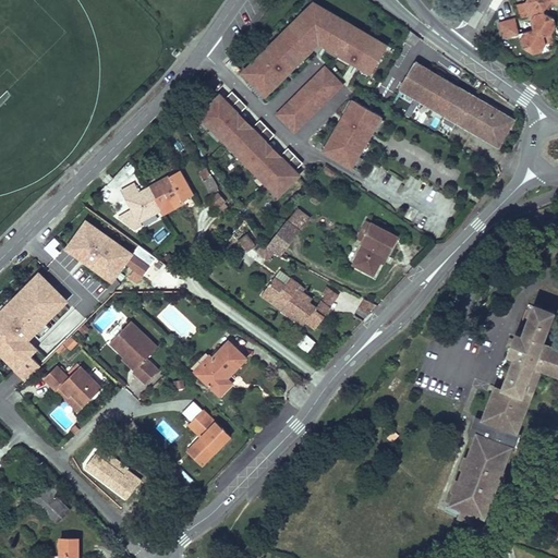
[(544,12),(550,0),(526,0),(525,1),(517,4),(520,17),(530,15),(534,14),(544,12)]
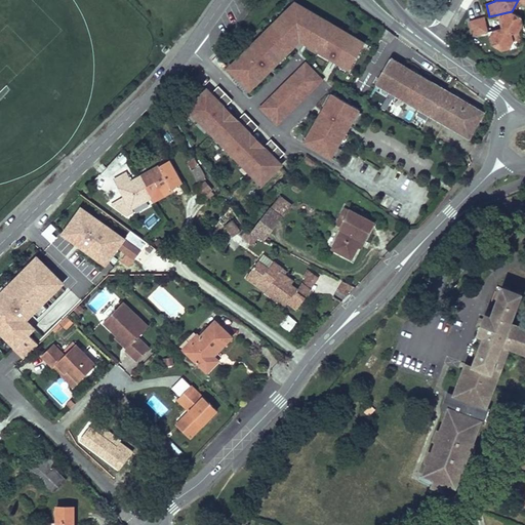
[(518,0),(512,11),(514,12),(521,1),(519,0),(518,0)]
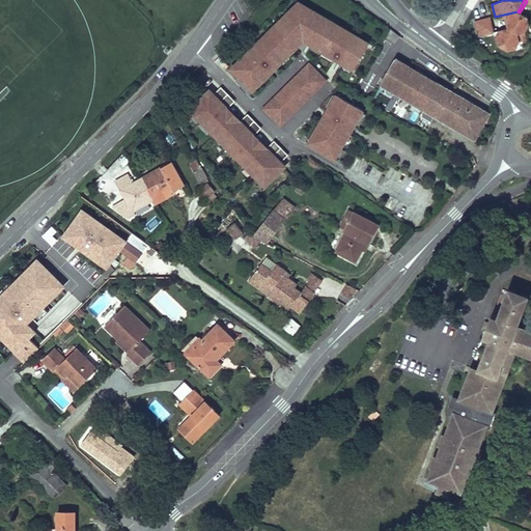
[(369,44),(299,2),(231,68),(252,90),(291,52),(300,37),(304,31),(315,37),(311,45),(335,58),(338,52),(345,55),(341,62),(354,70),(369,44)]
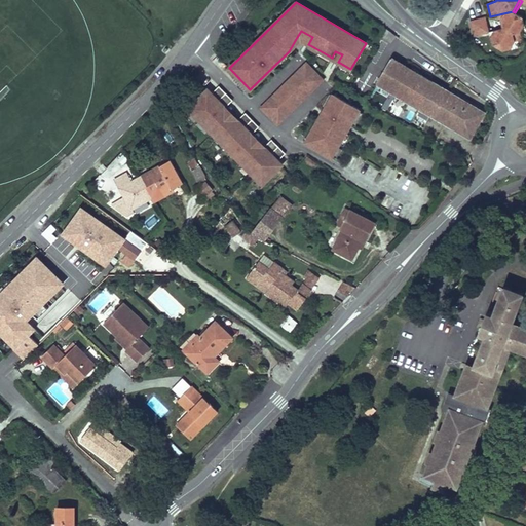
[(515,12),(513,11),(503,13),(504,19),(500,20),(502,28),(513,34),(515,41),(522,39),(520,32),(519,26),(524,25),(523,17),(515,12)]
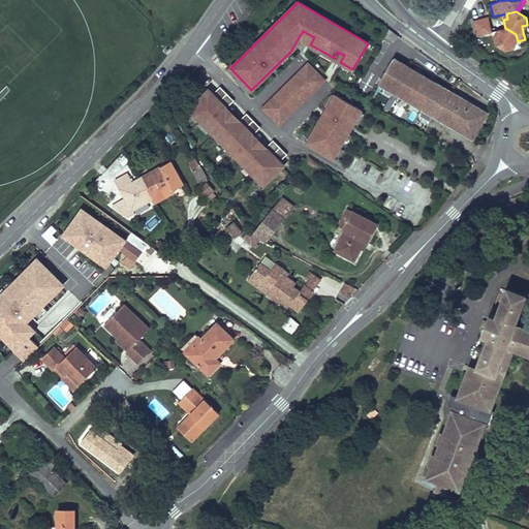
[(493,32),(489,17),(480,19),(485,34),(493,32)]
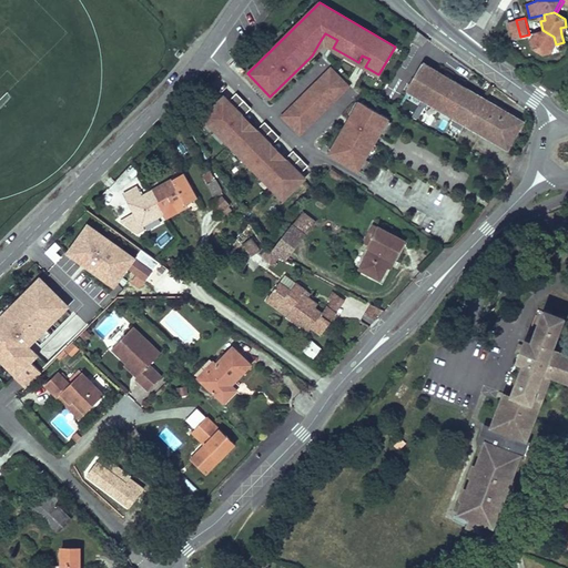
[(520,37),(516,20),(508,22),(513,39),(520,37)]
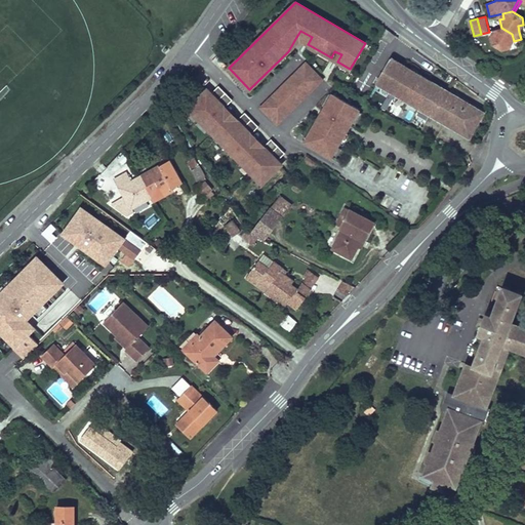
[(512,34),(501,28),(493,30),(494,35),(490,36),(492,44),(501,50),(510,48),(509,42),(514,41),(512,34)]
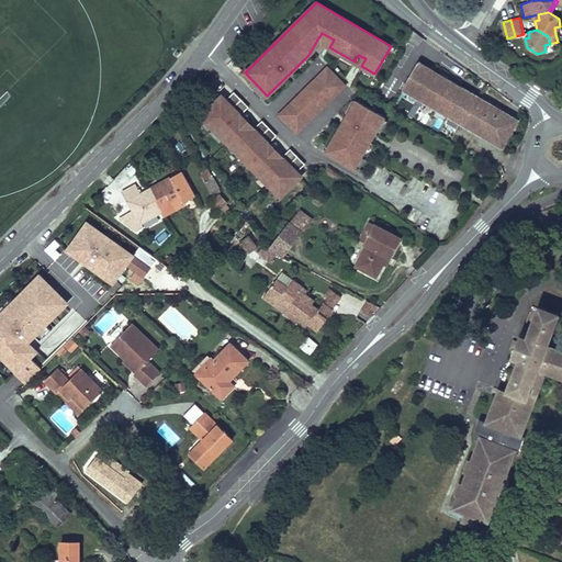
[(322,33),(317,40),(329,47),(334,40),(322,33)]
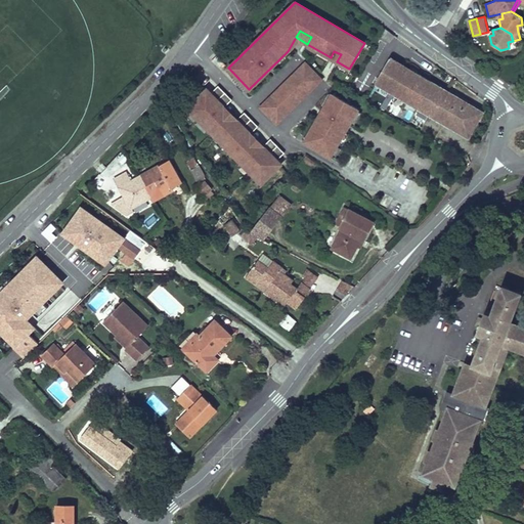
[(304,48),(328,62),(331,57),(307,44),(304,48)]
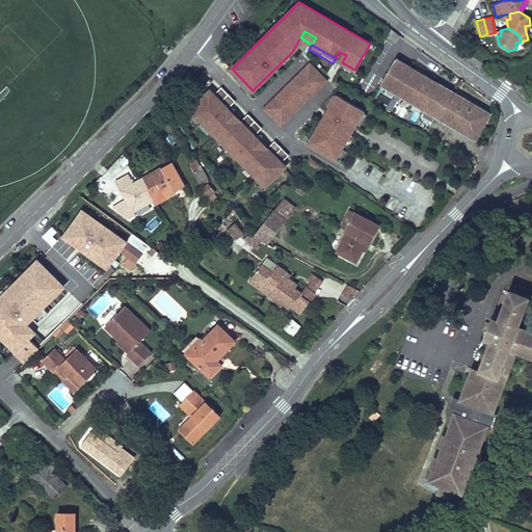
[(339,52),(336,58),(342,62),(346,55),(339,52)]
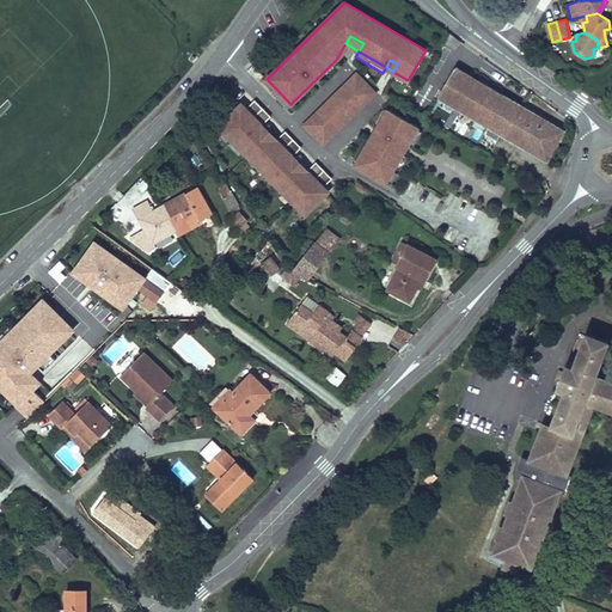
[(476,80),(454,67),(438,96),(459,109),(476,80)]
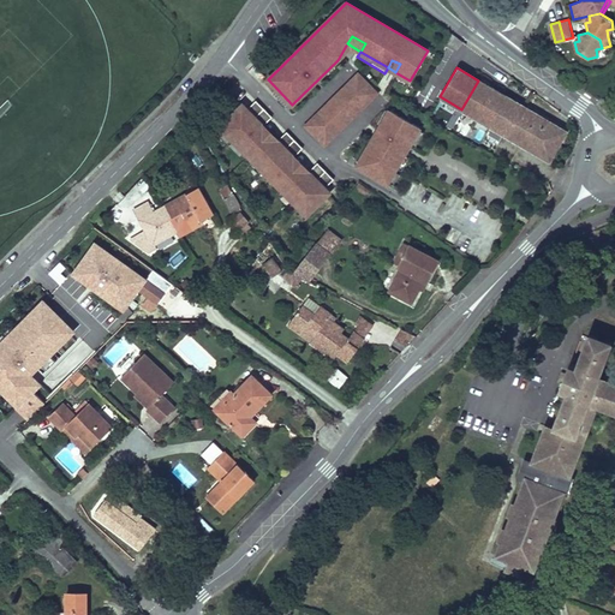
[(324,148),(380,91),(357,70),(302,125),(324,148)]
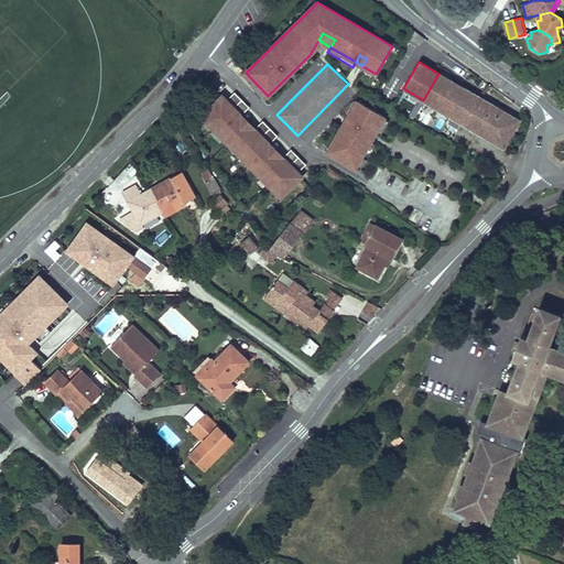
[(359,72),(372,79),(376,74),(362,66),(359,72)]
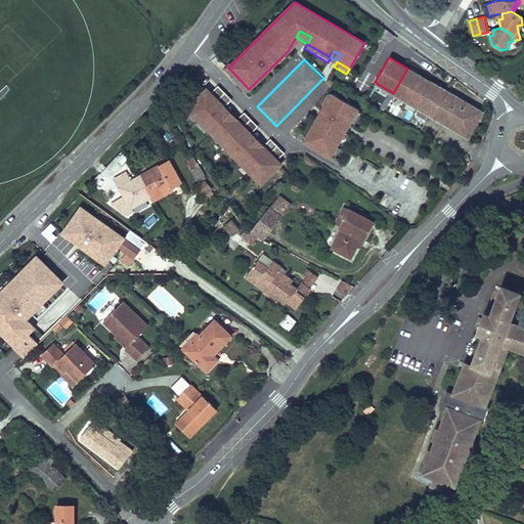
[(393,93),(430,115),(444,90),(407,69),(393,93)]
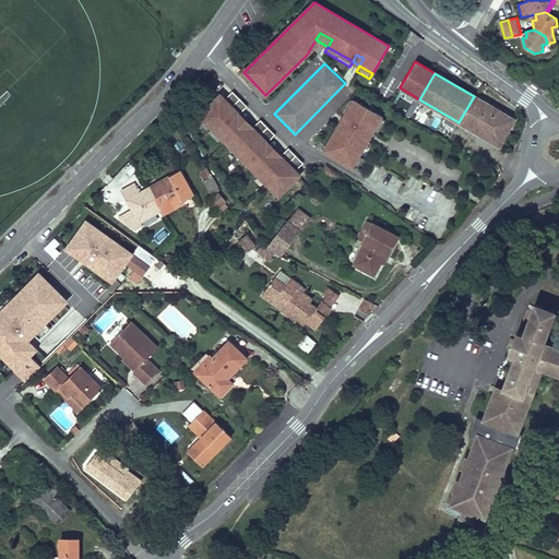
[(248,106),(233,91),(219,104),(215,99),(200,116),(223,139),(238,123),(235,119),(248,106)]
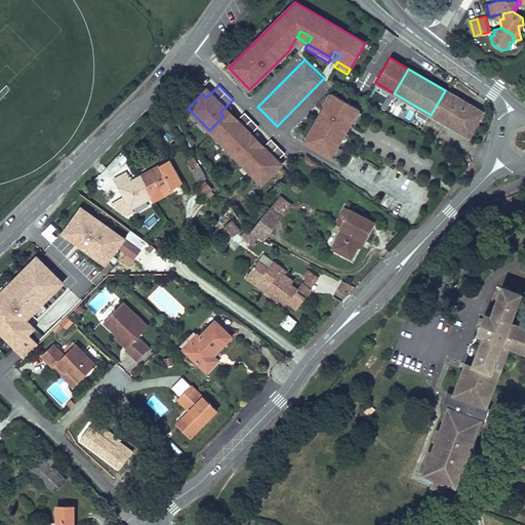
[(431,115),(469,137),(483,113),(445,90),(431,115)]
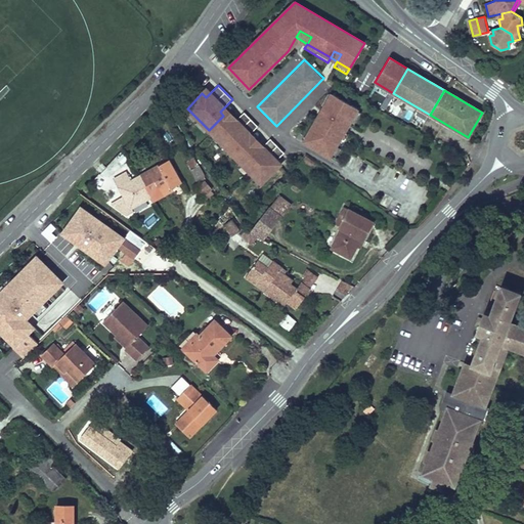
[(358,108),(333,93),(323,110),(349,124),(358,108)]
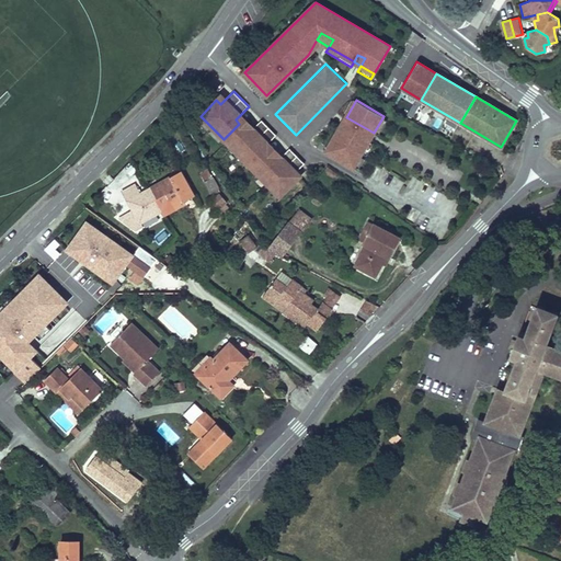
[(370,139),(374,133),(346,117),(343,123),(370,139)]
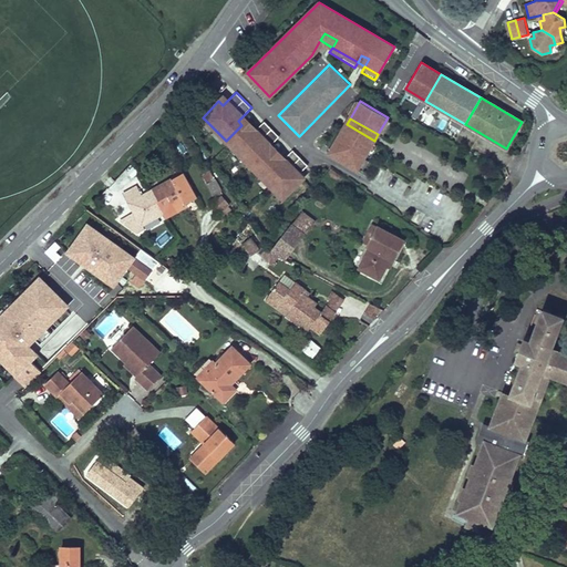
[(266,150),(279,136),(265,121),(251,134),(247,130),(230,145),(255,169),(270,154),(266,150)]
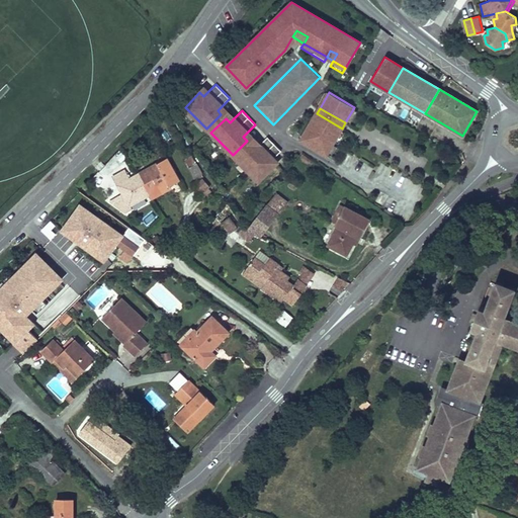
[(327,155),(342,128),(317,113),(301,140),(327,155)]
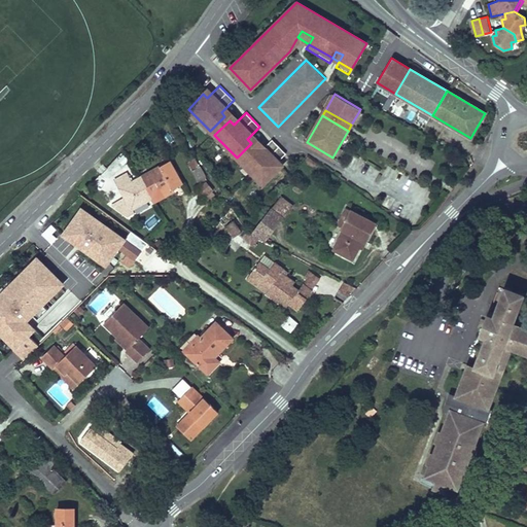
[(210,131),(214,135),(230,120),(224,116),(210,131)]
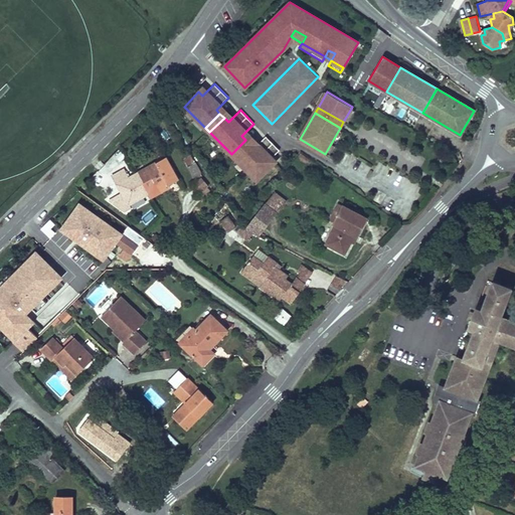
[(280,150),(266,136),(253,148),(249,144),(235,158),(258,180),(272,166),(268,162),(280,150)]
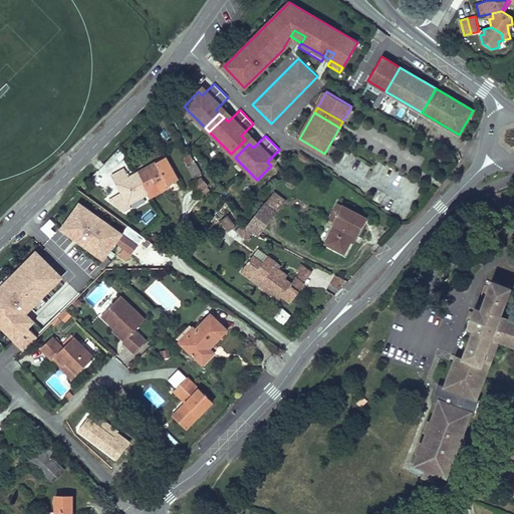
[(231,154),(235,158),(249,144),(245,140),(231,154)]
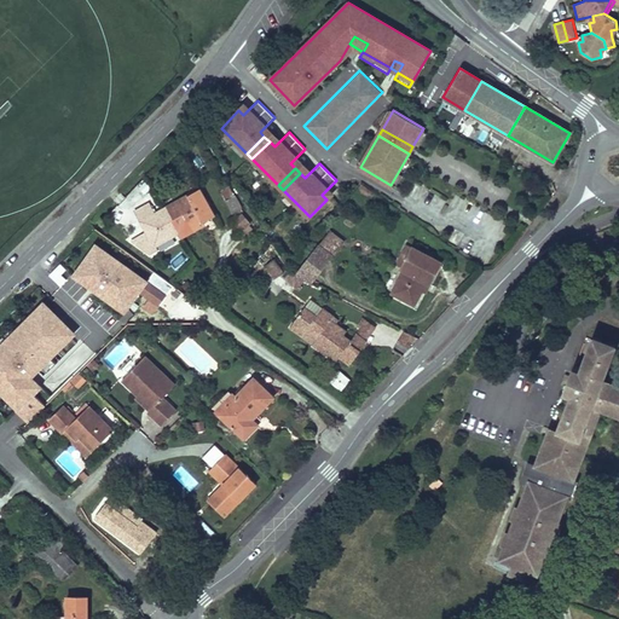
[(243,212),(230,186),(221,191),(232,212),(233,210),(236,215),(243,212)]
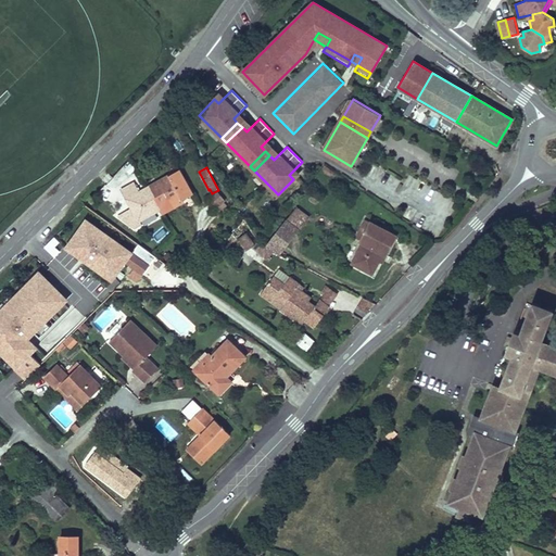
[(141,225),(139,220),(155,211),(155,209),(160,206),(163,212),(184,201),(182,199),(192,193),(181,173),(184,171),(181,168),(150,186),(140,191),(135,182),(122,189),(131,207),(118,214),(135,228),(141,225)]
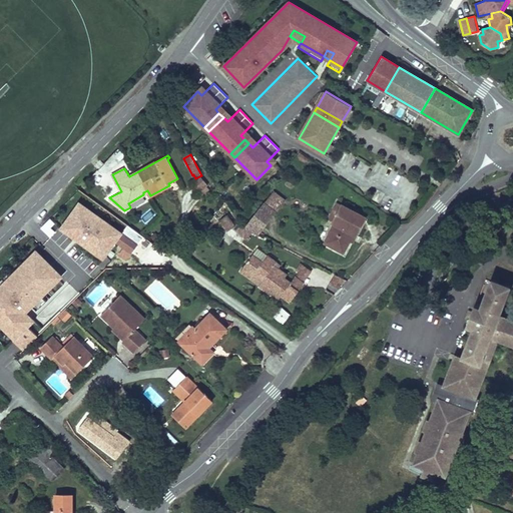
[(199,177),(192,183),(199,191),(206,186),(199,177)]
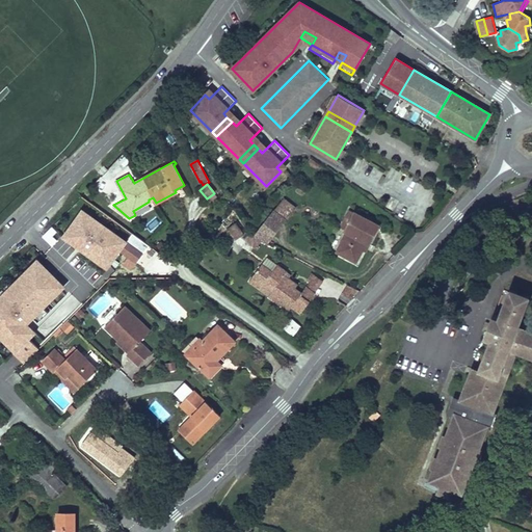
[(399,189),(393,185),(390,189),(397,194),(399,189)]
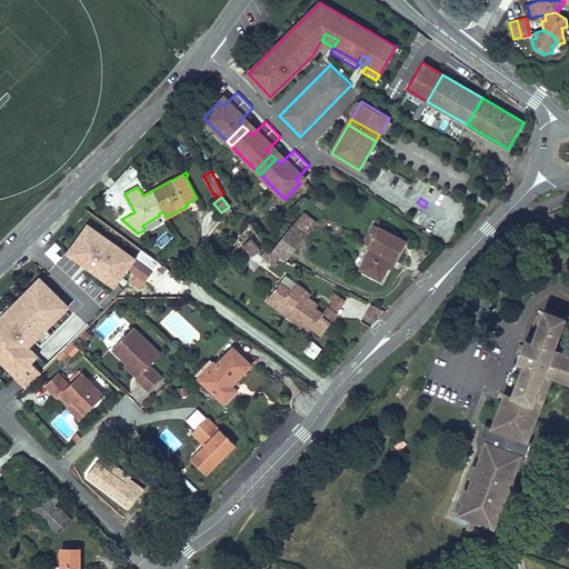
[(221,212),(219,215),(223,221),(232,215),(229,207),(221,212)]
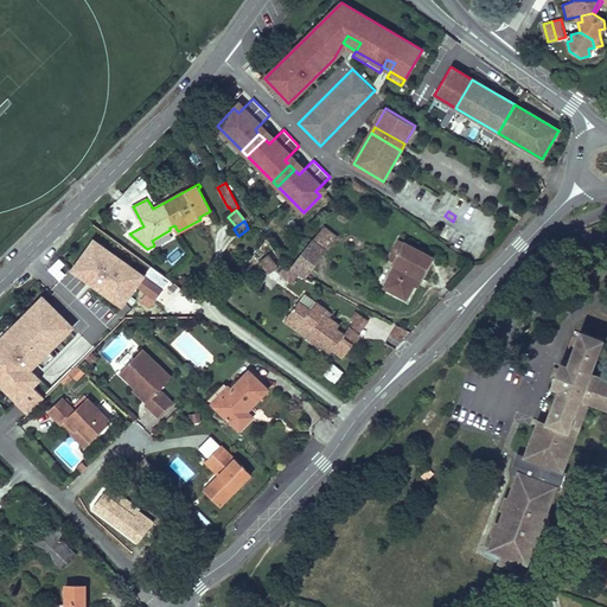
[(337,236),(323,225),(292,267),(305,276),(337,236)]
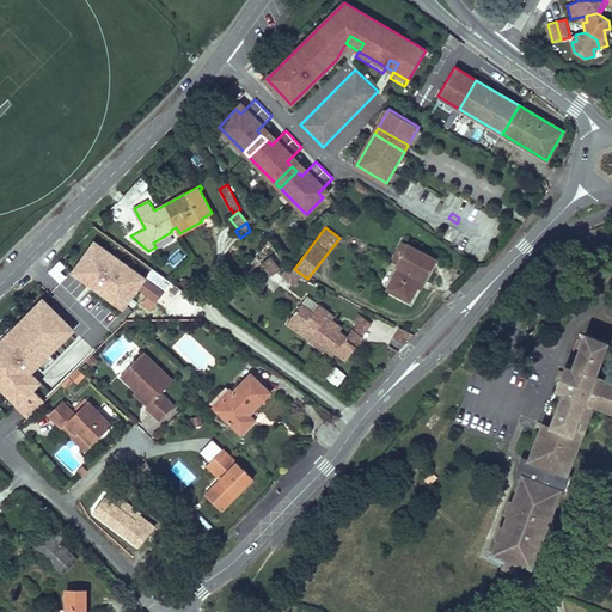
[(147,275),(93,237),(69,271),(71,273),(122,310),(126,305),(147,275)]
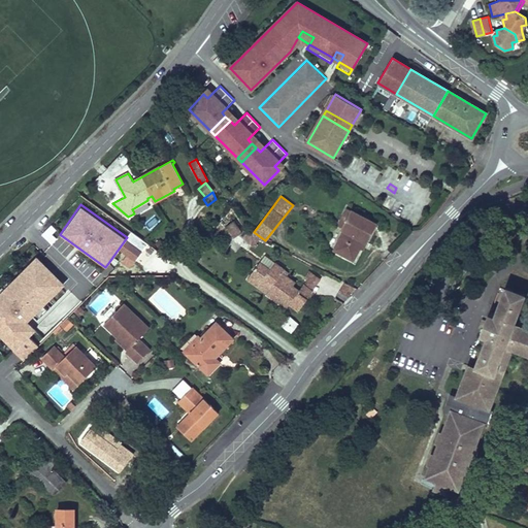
[(352,210),(349,208),(339,226),(342,228),(352,210)]
